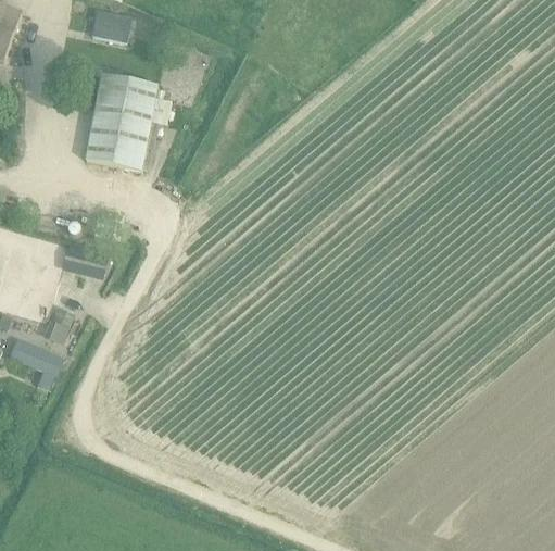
[(0,60),(1,61),(21,13),(0,2),(0,60)]
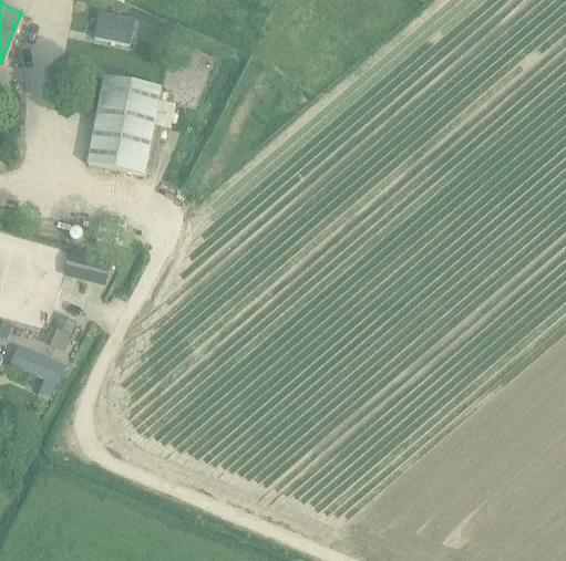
[(99,10),(93,35),(127,42),(133,17),(99,10)]
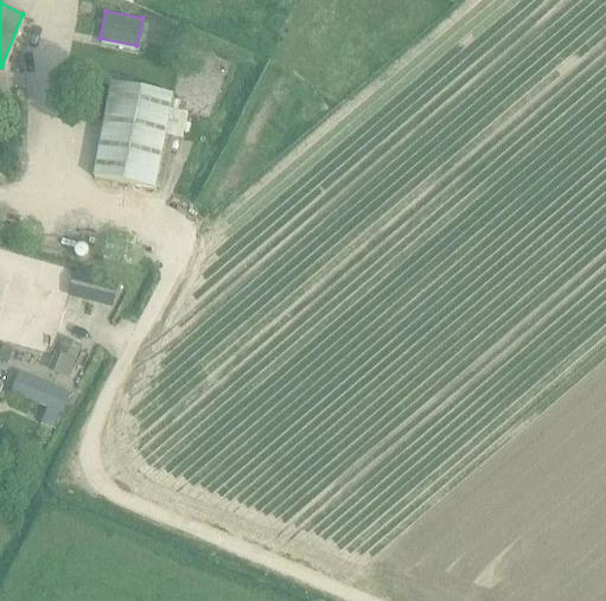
[(93,173),(154,185),(165,132),(172,91),(110,80),(103,117),(94,164),(93,173)]
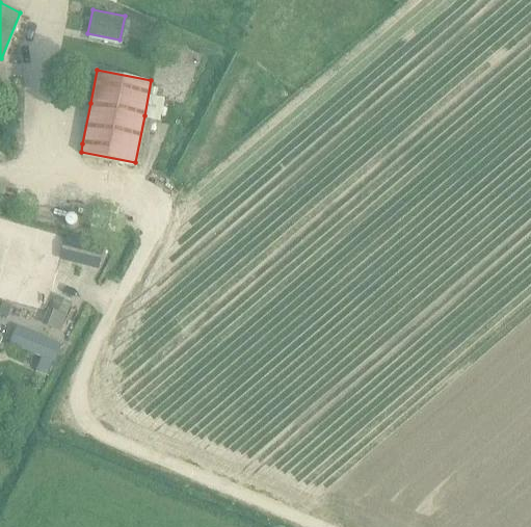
[(68,232),(62,253),(100,263),(105,242),(68,232)]
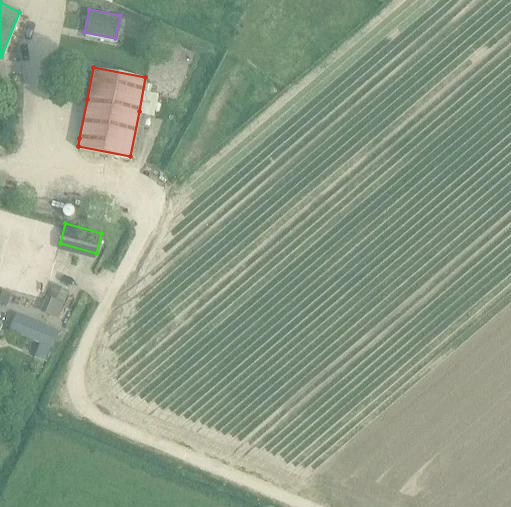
[(47,294),(46,294),(63,302),(68,289),(52,282),(47,294)]
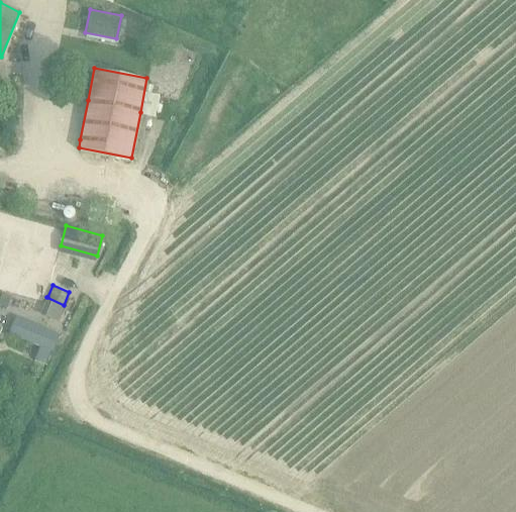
[(64,305),(46,297),(39,313),(57,320),(64,305)]
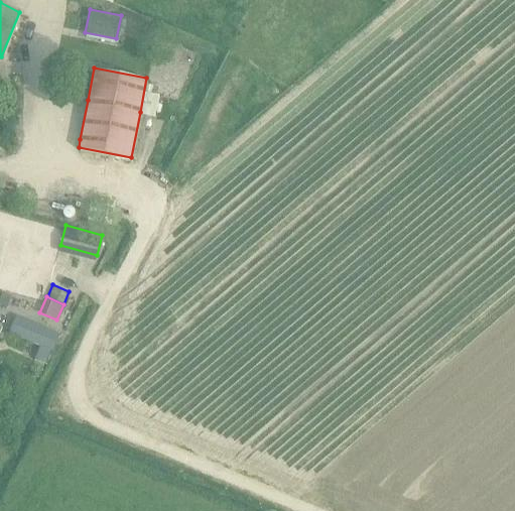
[(8,331),(51,349),(59,331),(15,312),(8,331)]
